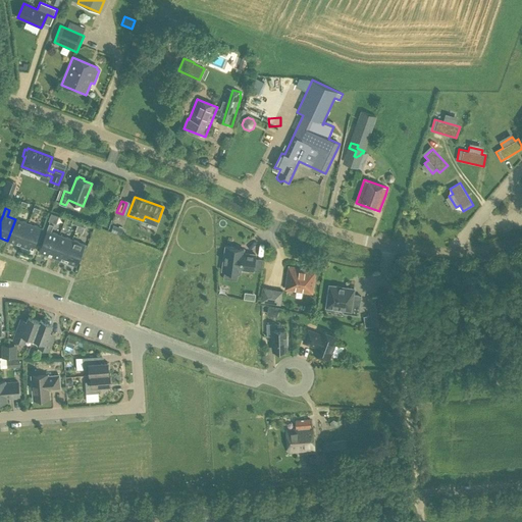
[(20,246),(29,223),(15,219),(7,241),(20,246)]
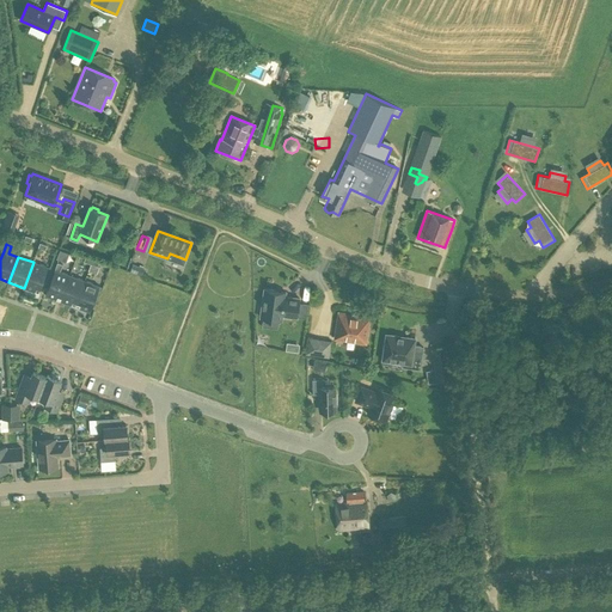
[(34,262),(24,288),(38,293),(48,268),(34,262)]
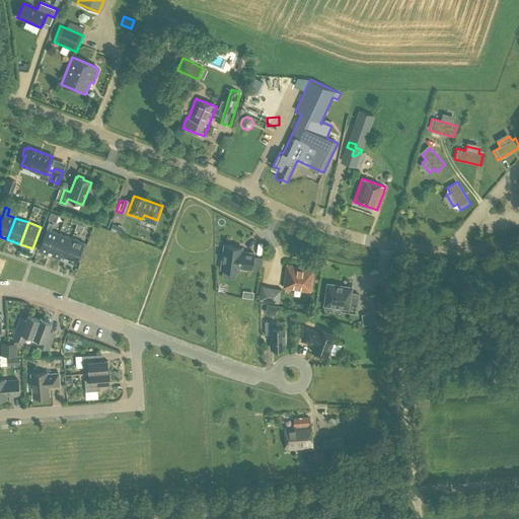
[(51,255),(59,233),(51,230),(53,224),(49,223),(47,229),(39,250),(51,255)]
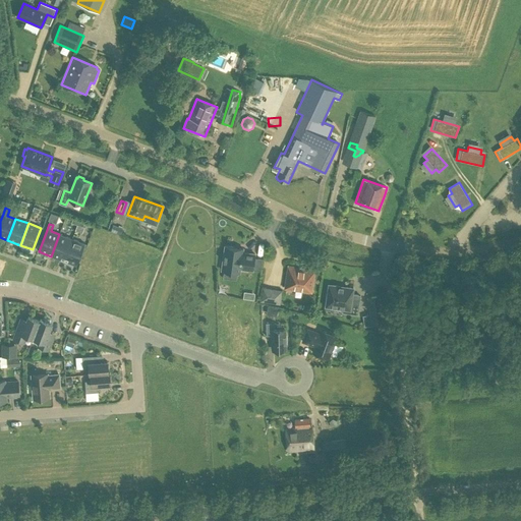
[(64,261),(72,239),(59,234),(51,256),(64,261)]
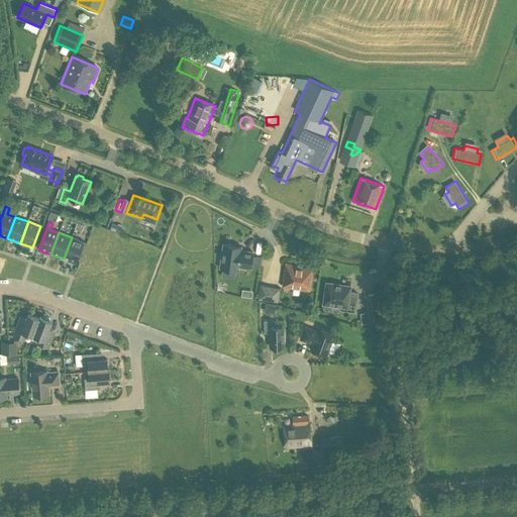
[(72,237),(64,259),(76,264),(84,242),(72,237)]
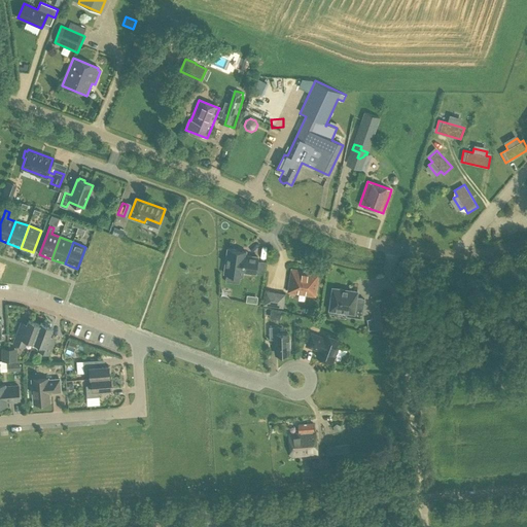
[(246,252),(227,249),(223,274),(243,277),(244,273),(257,275),(259,258),(246,256),(246,252)]
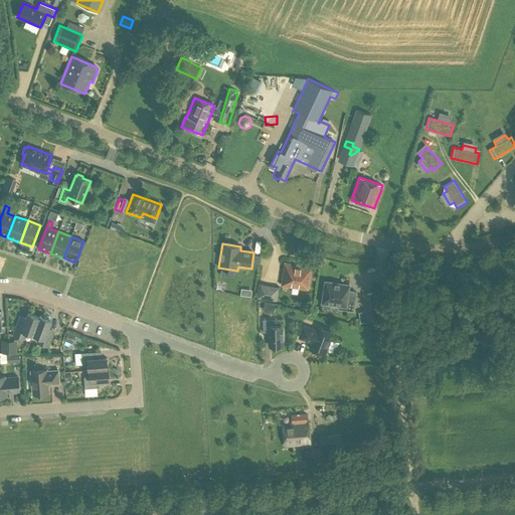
[(133,261),(129,272),(146,278),(150,267),(133,261)]
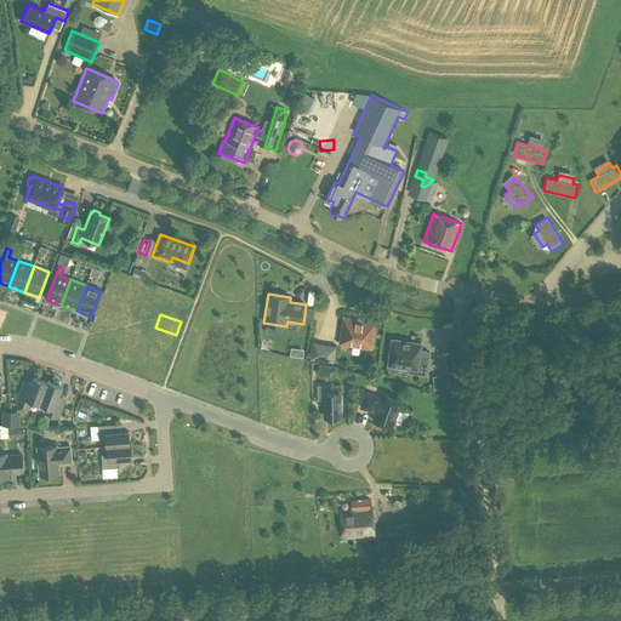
[(372,346),(376,323),(359,320),(359,319),(342,317),(339,341),(372,346)]
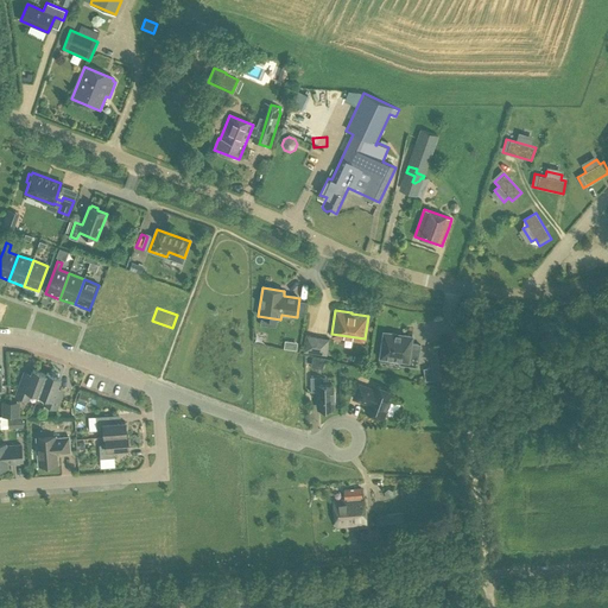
[(411,344),(412,337),(384,333),(382,340),(381,340),(380,348),(381,348),(380,358),(416,363),(418,346),(411,344)]
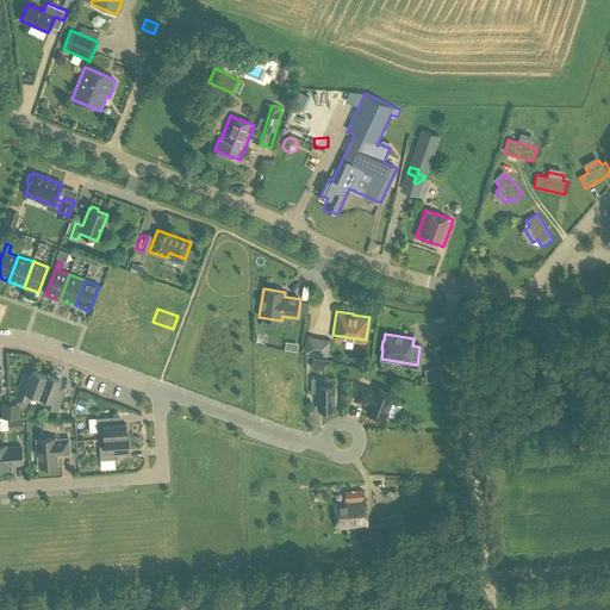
[(328,356),(330,340),(323,338),(319,355),(328,356)]
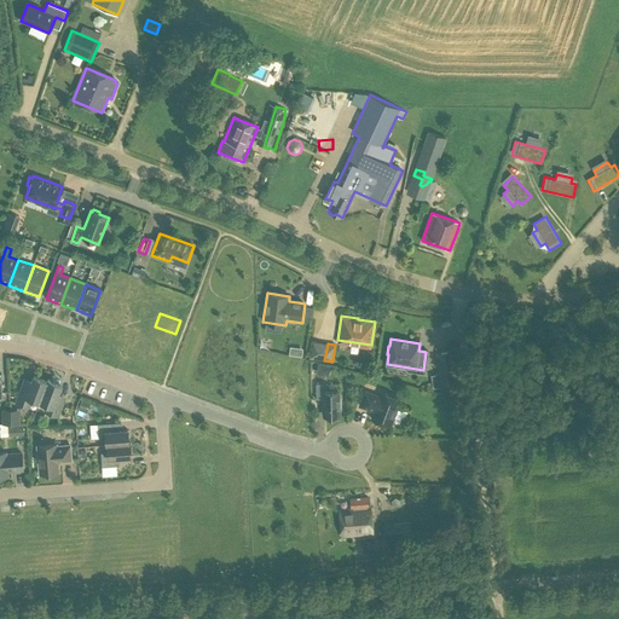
[(443,387),(456,385),(451,353),(438,354),(443,387)]
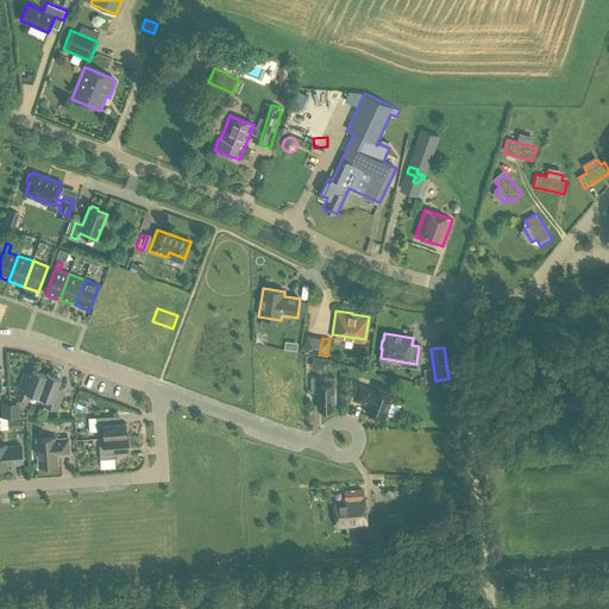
[(39,396),(48,374),(46,376),(33,371),(27,385),(22,383),(16,397),(29,402),(31,394),(39,396)]
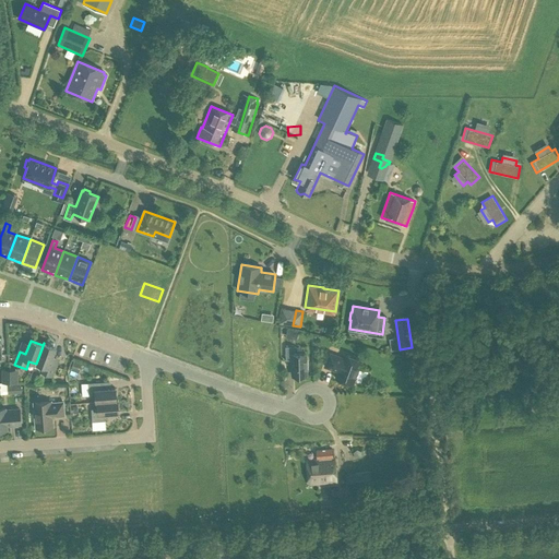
[(44,343),(36,364),(43,366),(40,372),(52,377),(57,364),(50,361),(56,348),(54,347),(55,346),(54,344),(48,342),(46,343),(46,344),(44,343)]
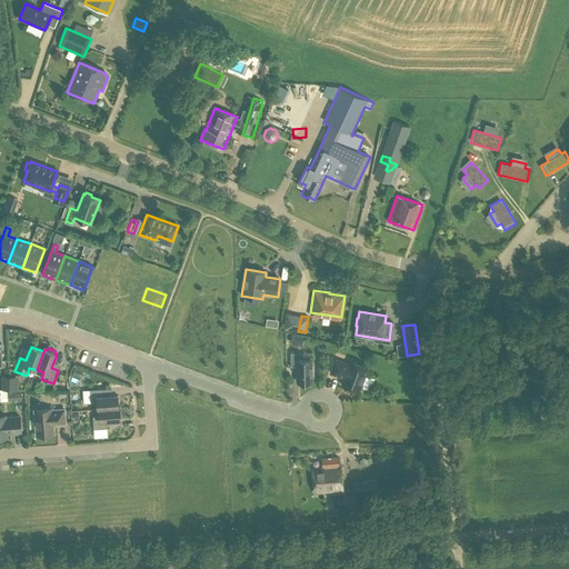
[(298,352),(290,353),(290,367),(296,367),(297,382),(312,382),(312,376),(315,376),(313,366),(312,366),(311,360),(298,360),(298,352)]
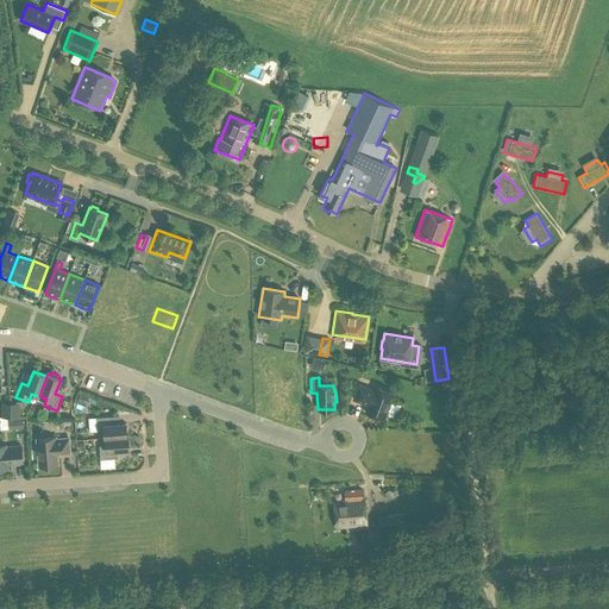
[(372,390),(358,384),(352,400),(360,403),(362,402),(368,405),(364,412),(384,420),(395,393),(375,385),(372,390)]
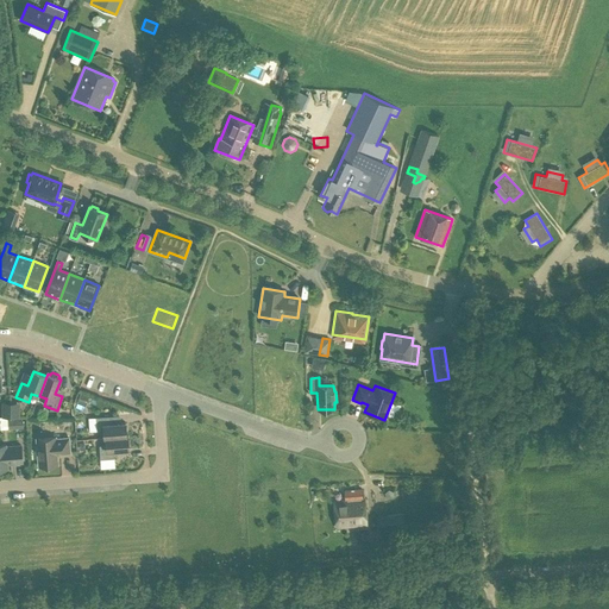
[(105,439),(129,437),(127,437),(126,424),(111,425),(111,416),(96,418),(96,432),(104,431),(105,439)]
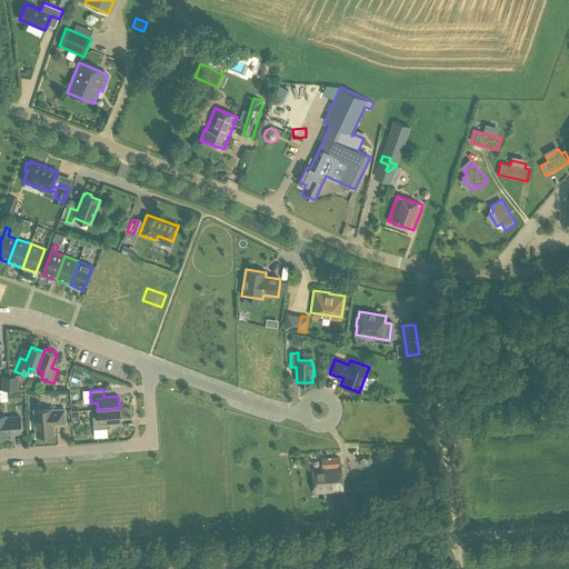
[(120,408),(98,410),(99,410),(100,417),(93,417),(93,430),(107,429),(107,421),(121,420),(120,408)]
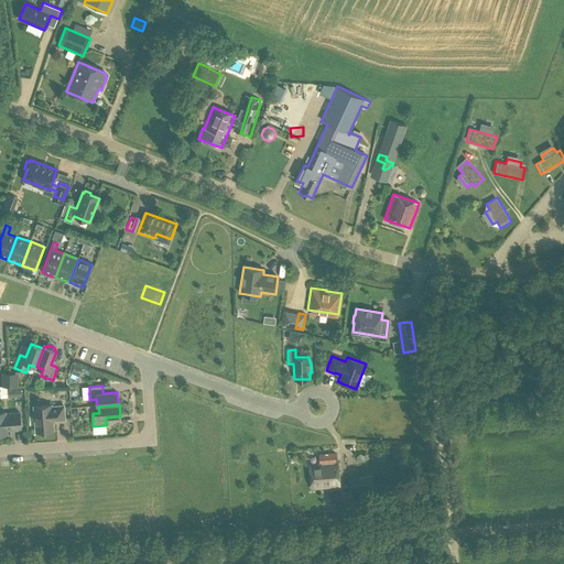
[(52,407),(52,405),(34,407),(35,432),(38,432),(38,433),(44,433),(44,432),(54,431),(53,421),(65,420),(64,405),(52,407)]
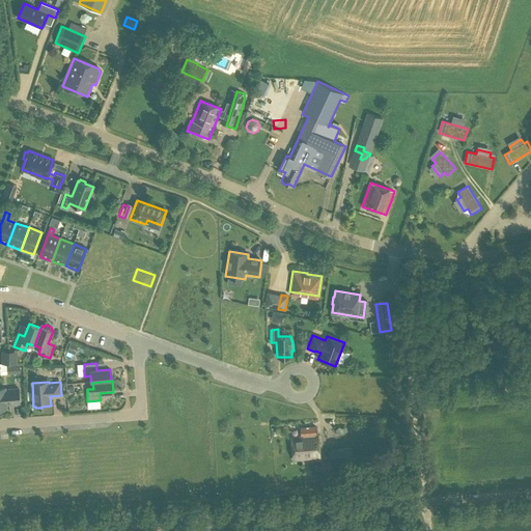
[(5,390),(5,388),(0,388),(0,409),(7,409),(6,404),(20,403),(19,389),(5,390)]
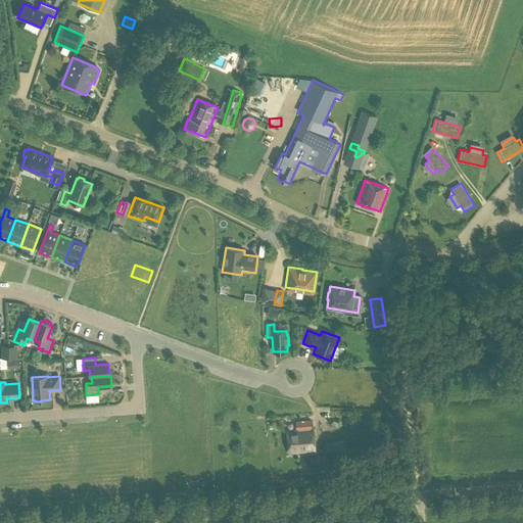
[(346,428),(359,427),(358,418),(345,419),(346,428)]
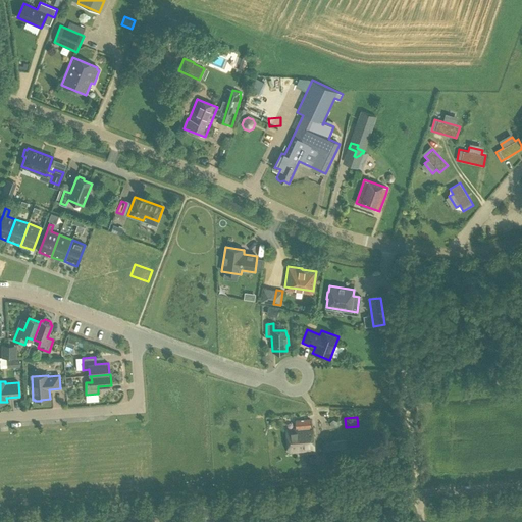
[(311,428),(310,419),(295,420),(296,430),(286,431),(289,453),(314,450),(312,428),(311,428)]
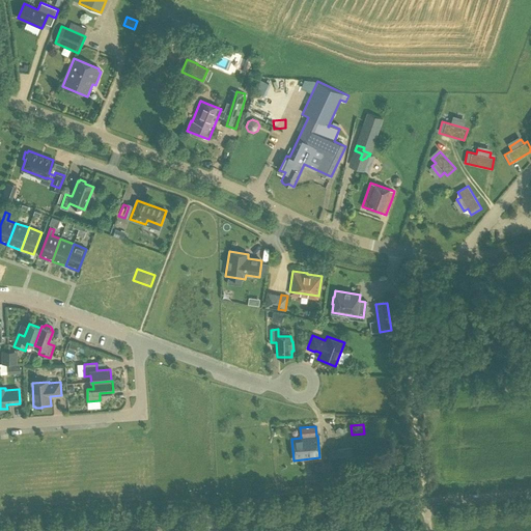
[(329,460),(352,459),(351,449),(328,450),(329,460)]
